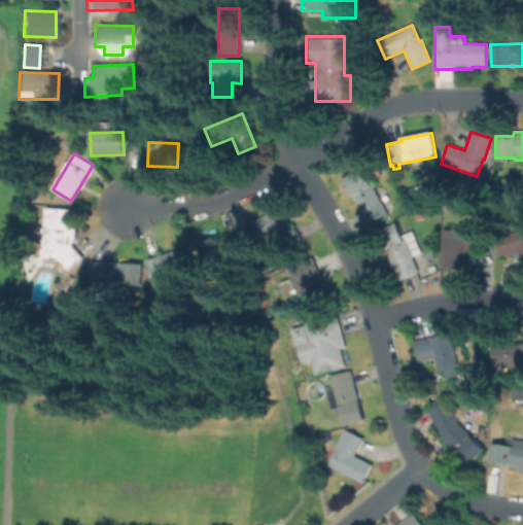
[(360,169),(369,184),(370,184),(386,214),(367,224),(342,179),(360,169)]
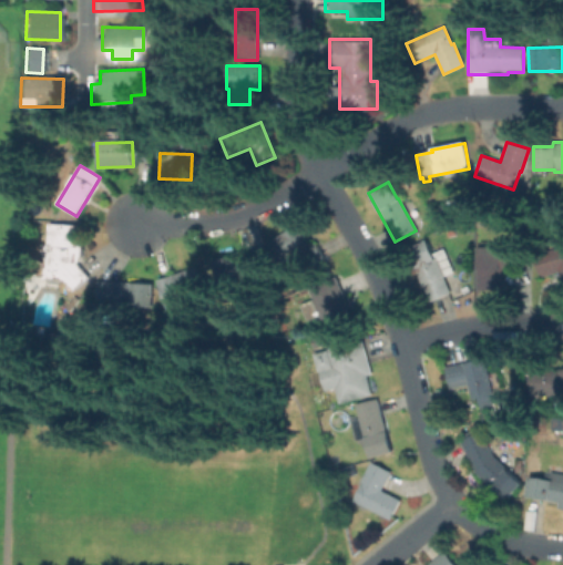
[(320,260),(296,273),(289,262),(276,268),(263,245),(300,224),(320,260)]
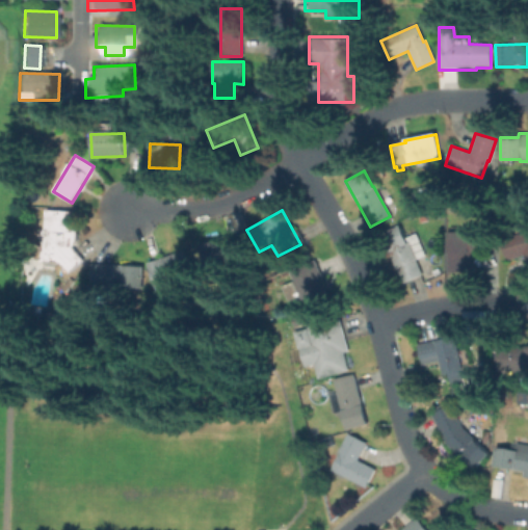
[(71,215),(68,231),(75,231),(74,252),(83,262),(70,274),(59,264),(35,262),(37,230),(44,231),(46,215),(71,215)]
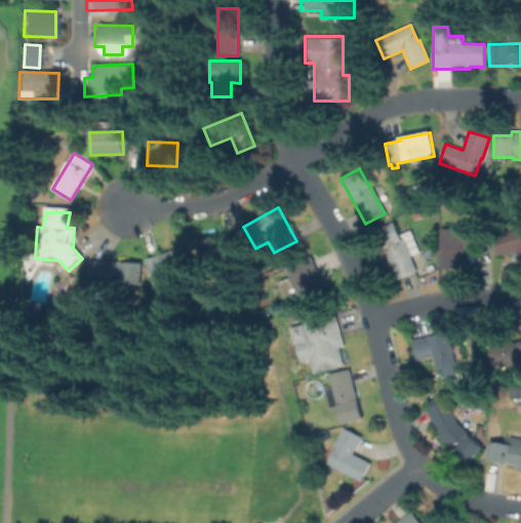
[(394,223),(399,235),(408,231),(418,253),(410,256),(416,271),(398,280),(391,265),(390,266),(374,232),(394,223)]
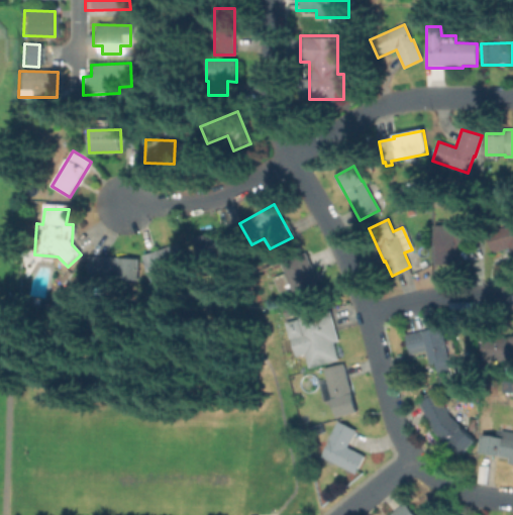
[(473,219),(472,225),(474,225),(474,244),(470,244),(470,248),(457,248),(457,266),(433,266),(433,225),(435,225),(435,221),(444,221),(444,226),(452,226),(452,225),(460,225),(460,219),(473,219)]
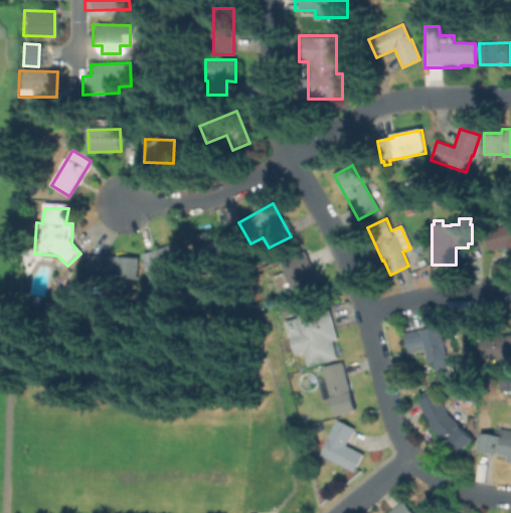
[(510,223),(510,262),(506,247),(489,252),(483,233),(510,223)]
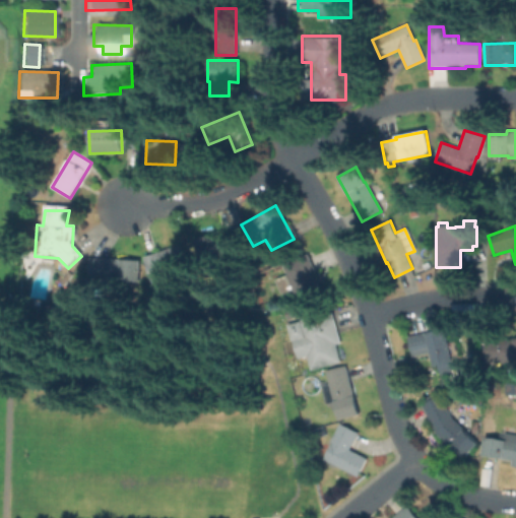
[(199,261),(195,262),(192,240),(208,237),(208,235),(235,231),(238,256),(199,261)]
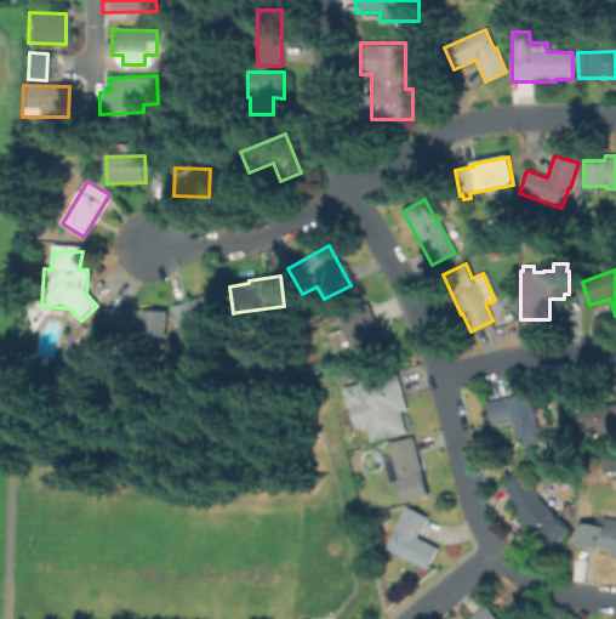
[(218,327),(180,339),(170,306),(207,294),(218,327)]
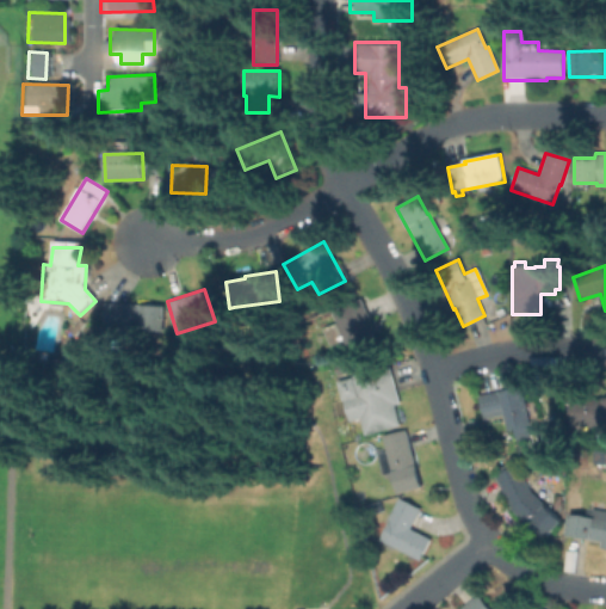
[(160,306),(160,336),(103,334),(103,307),(140,307),(140,300),(161,300),(160,306)]
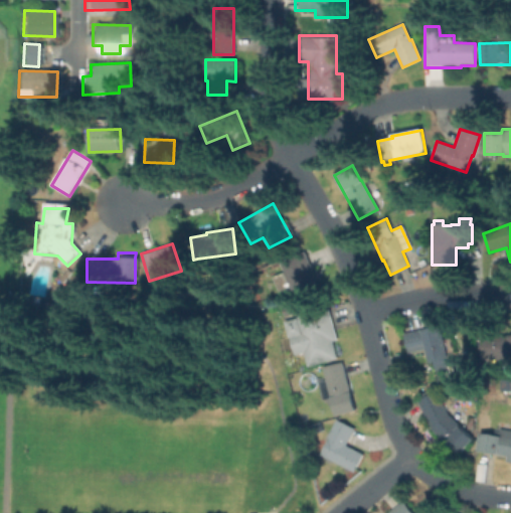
[(313,282),(319,297),(295,307),(288,289),(278,293),(272,277),(283,273),(283,272),(284,272),(280,262),(305,252),(316,281),(313,282)]
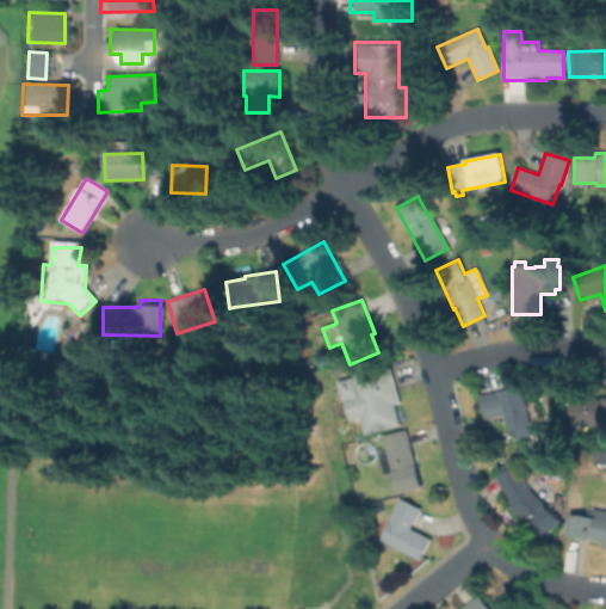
[(53,325),(51,362),(97,364),(98,332),(80,332),(80,325),(53,325)]
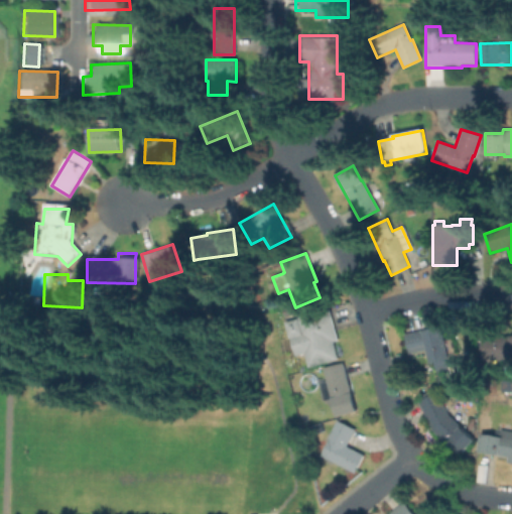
[(328,309),(337,341),(332,342),(337,360),(315,365),(310,347),(294,352),(289,336),(300,333),(297,319),(290,322),(288,314),(296,312),(297,317),(328,309)]
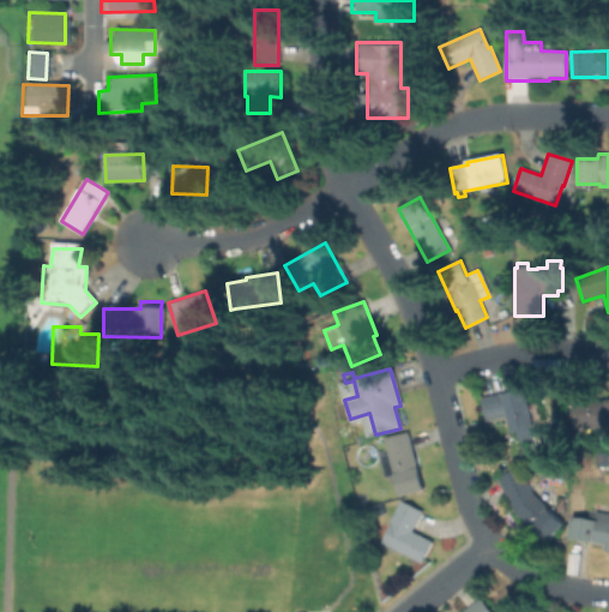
[(524,389),(532,427),(510,433),(506,417),(484,421),(480,399),(504,393),(504,394),(524,389)]
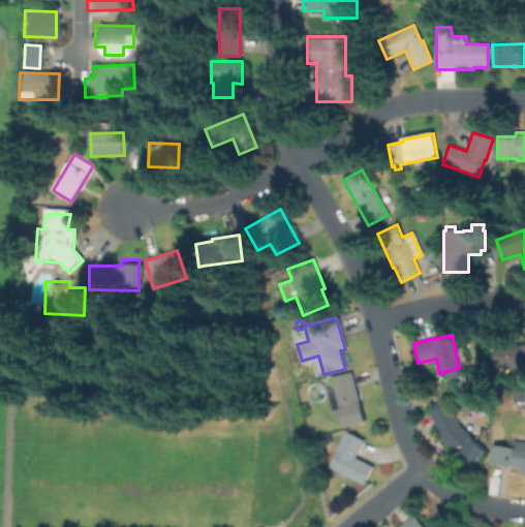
[(524,344),(524,366),(524,370),(493,369),(493,345),(522,345),(522,344),(524,344)]
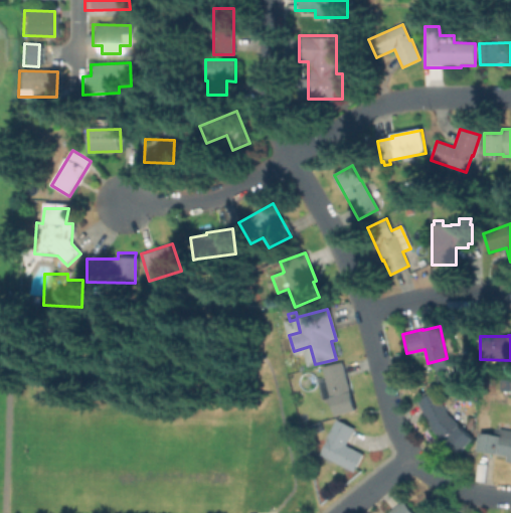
[(341,362),(349,392),(355,411),(334,416),(330,399),(321,402),(315,382),(324,380),(320,368),(341,362)]
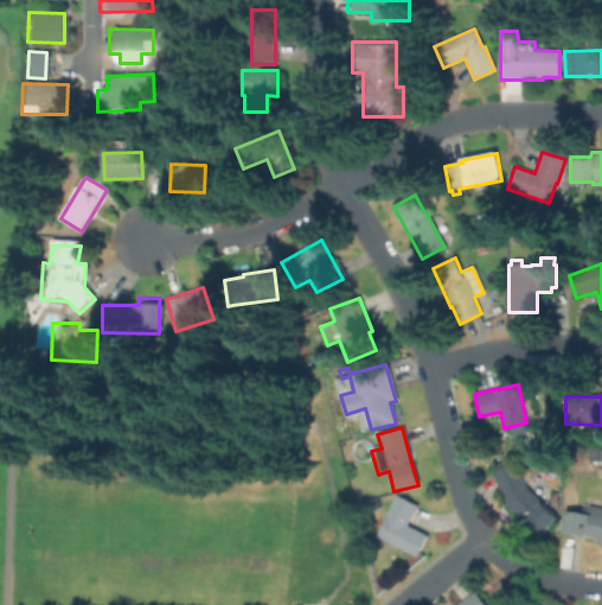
[(556,518),(538,537),(525,523),(524,524),(507,508),(491,473),(512,463),(525,488),(542,503),(540,504),(556,518)]
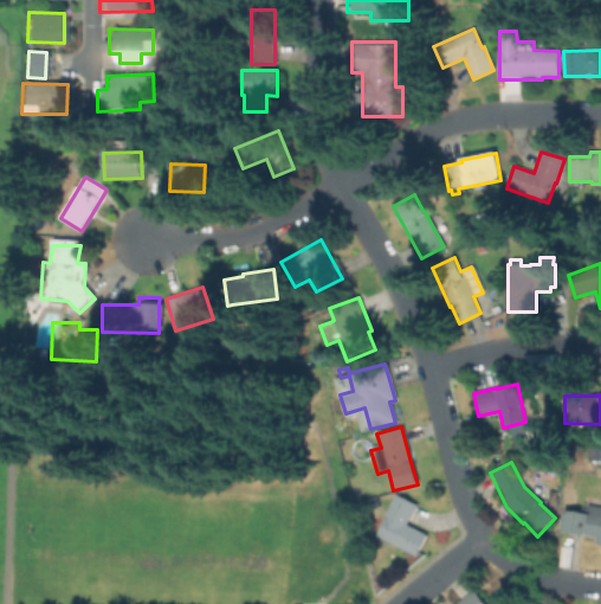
[(425,534),(414,557),(387,543),(383,548),(374,544),(377,538),(374,537),(383,518),(382,516),(393,494),(414,505),(405,525),(425,534)]
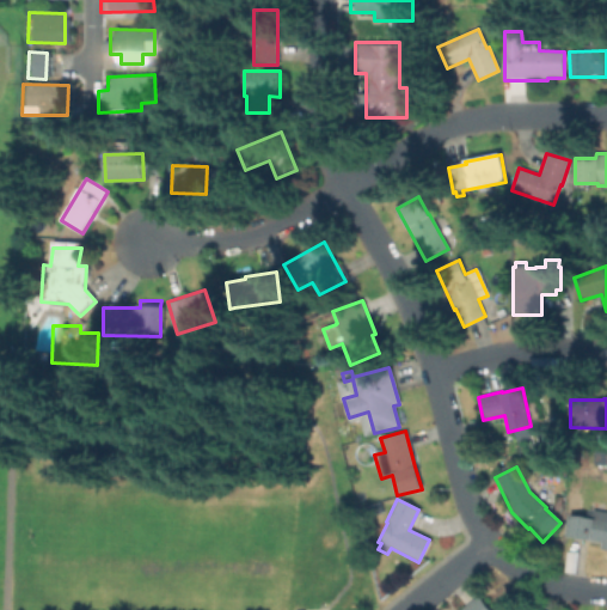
[(606,513),(606,550),(600,549),(601,543),(565,537),(569,516),(590,518),(592,511),(606,513)]
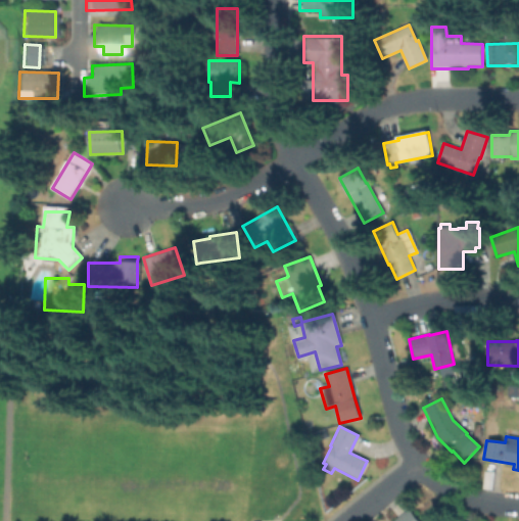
[(393,520),(408,509),(417,520),(393,520)]
